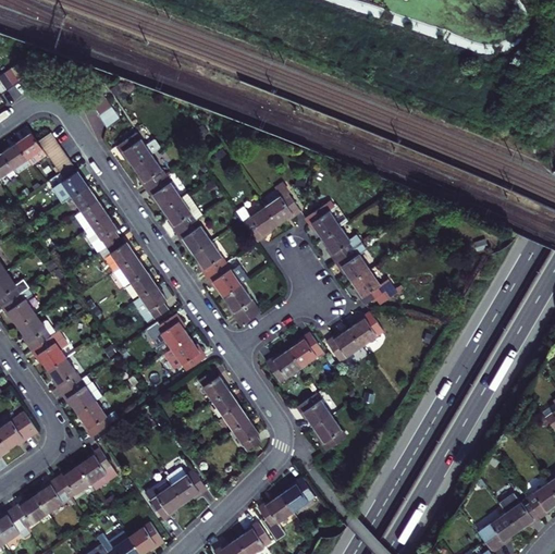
[(32,74),(23,61),(16,65),(25,78),(32,74)]
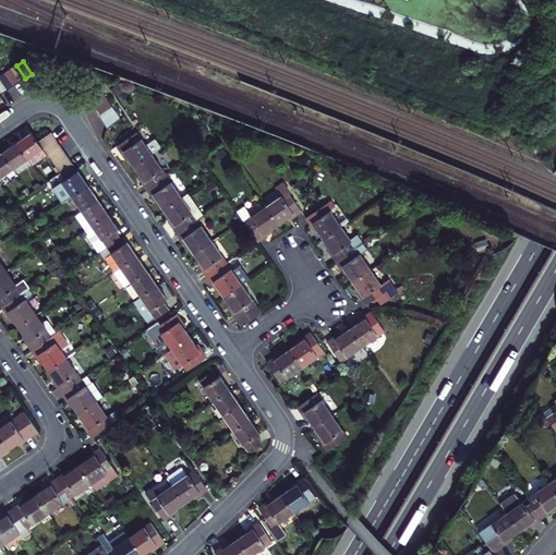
[(25,79),(16,65),(11,69),(20,82),(25,79)]
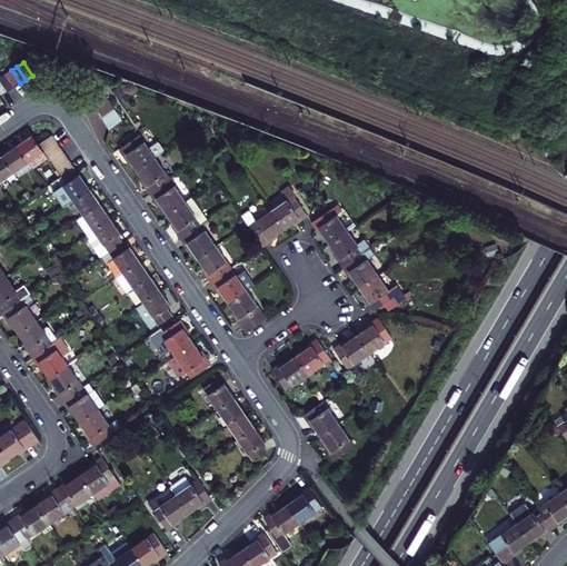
[(12,89),(20,83),(11,70),(3,76),(12,89)]
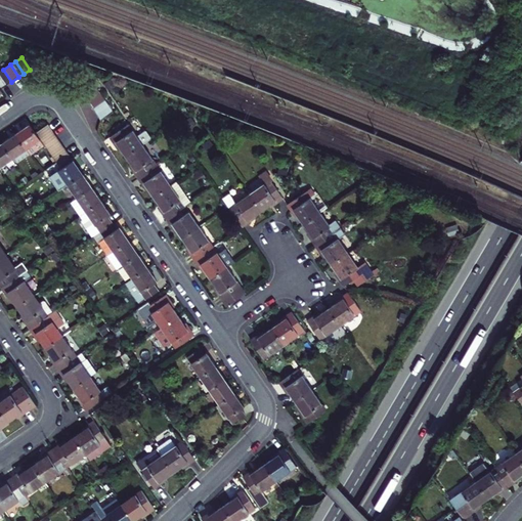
[(6,85),(11,82),(3,70),(0,72),(0,76),(6,85)]
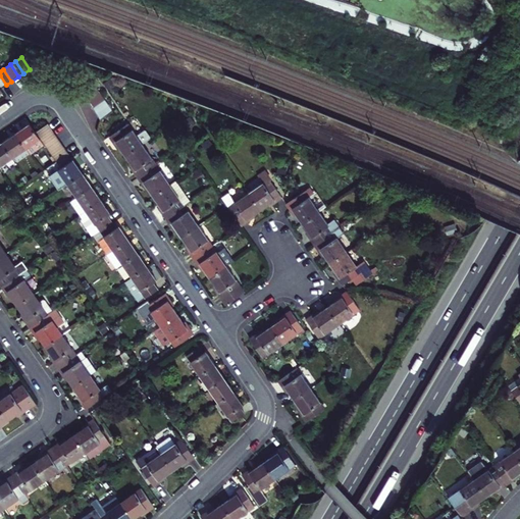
[(80,90),(84,96),(96,88),(92,82),(80,90)]
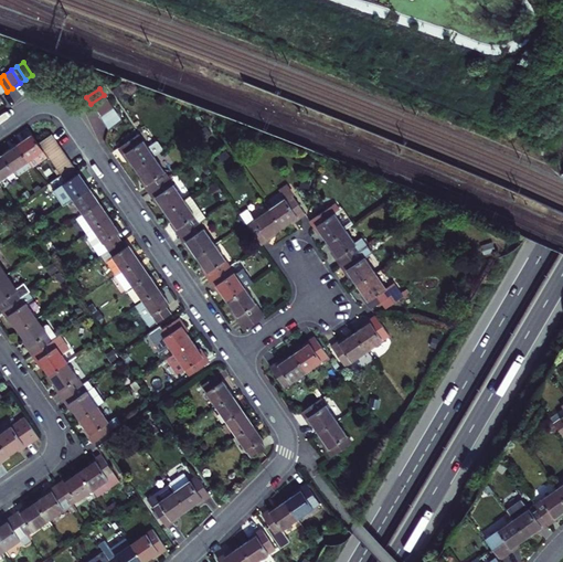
[(104,95),(91,104),(95,110),(108,102),(104,95)]
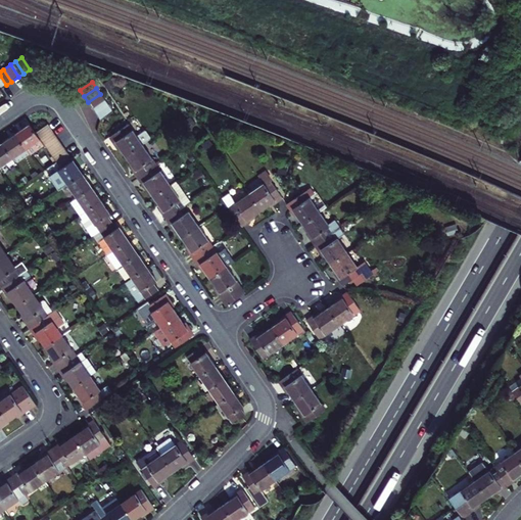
[(100,94),(88,102),(92,108),(104,100),(100,94)]
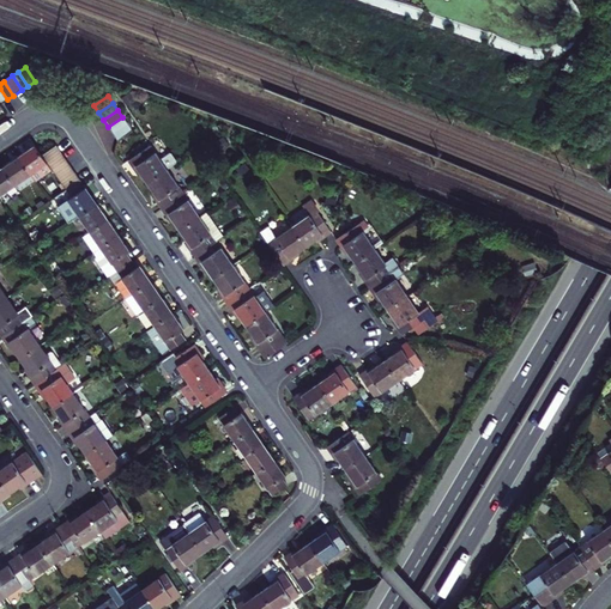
[(122,117),(108,127),(113,134),(127,125),(122,117)]
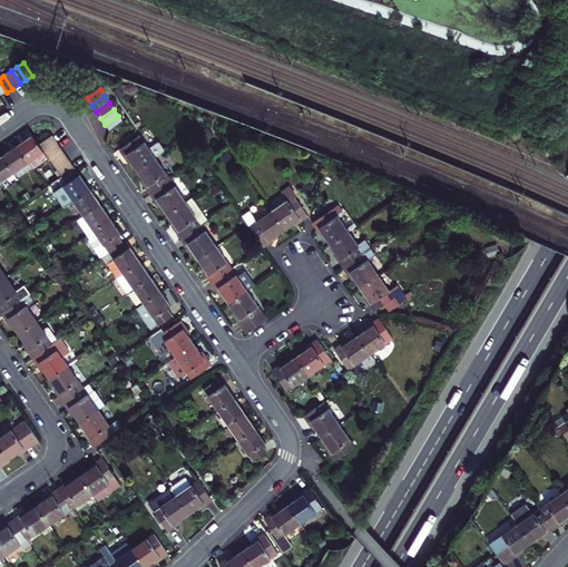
[(123,121),(118,116),(105,125),(109,130),(123,121)]
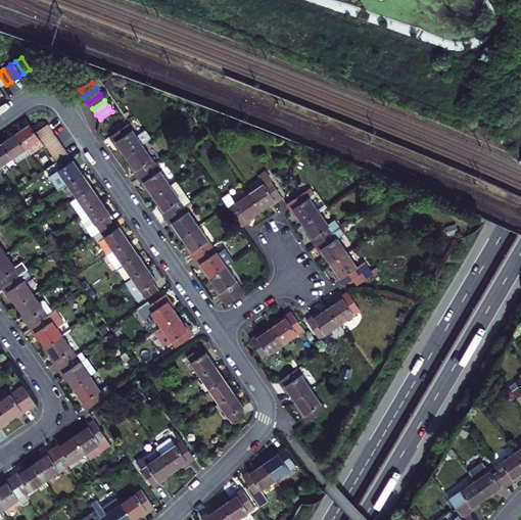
[(121,150),(125,156),(141,145),(127,124),(108,136),(115,147),(117,146),(121,150)]
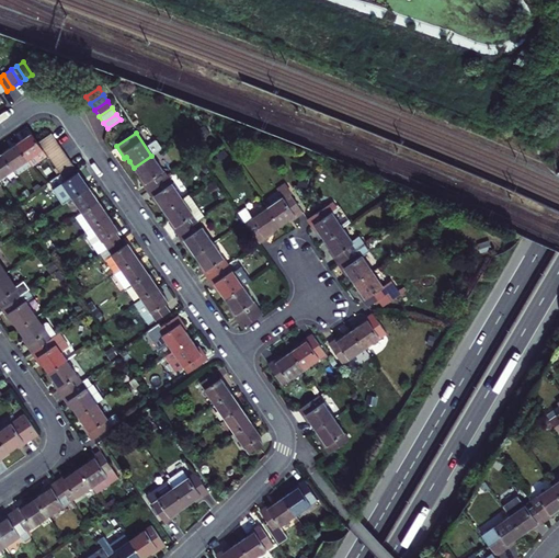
[(43,150),(38,144),(32,134),(24,138),(16,144),(27,160),(32,167),(47,156),(43,150)]
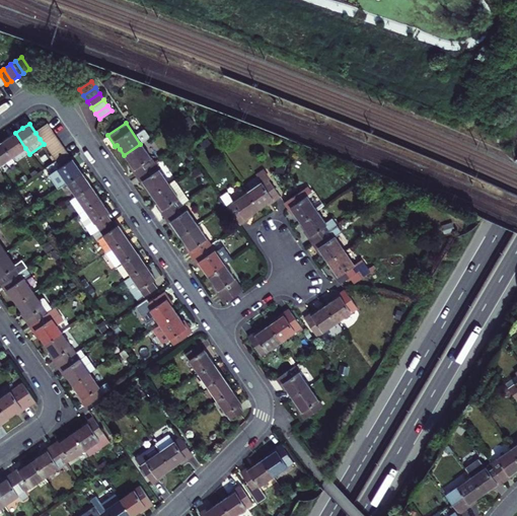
[(35,133),(40,139),(53,130),(49,125),(35,133)]
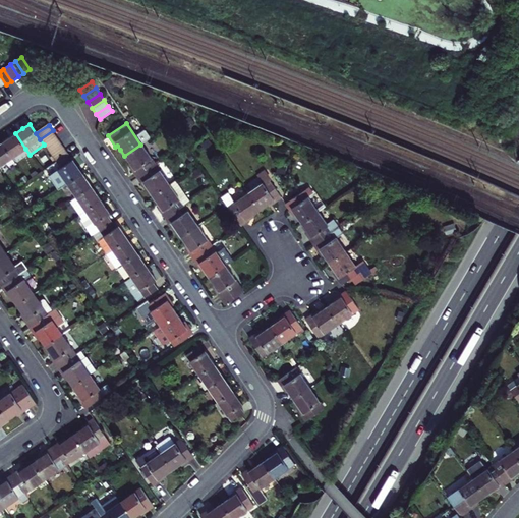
[(44,145),(44,146),(57,136),(53,130),(40,139),(44,145)]
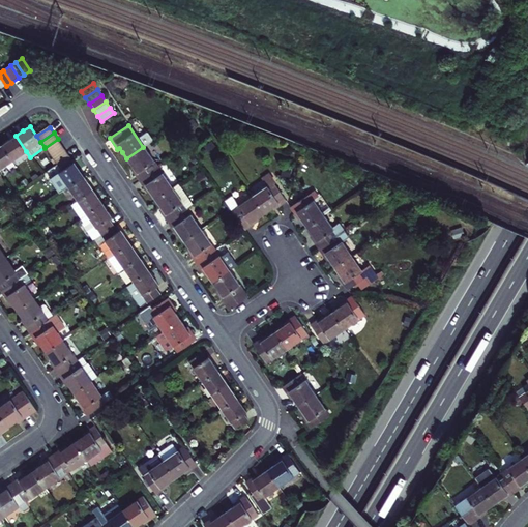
[(26,151),(16,136),(9,140),(2,145),(12,160),(26,151)]
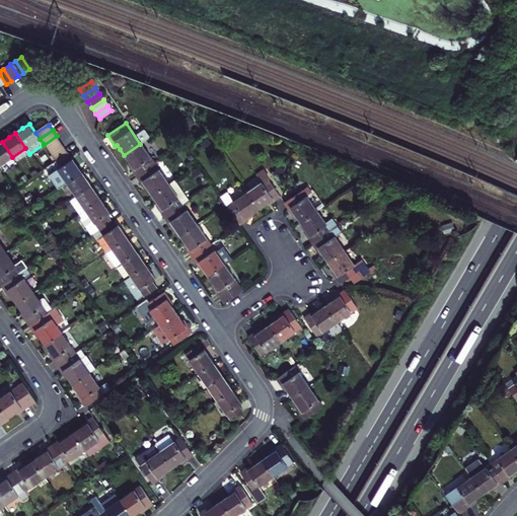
[(44,145),(48,151),(61,142),(57,136),(44,145)]
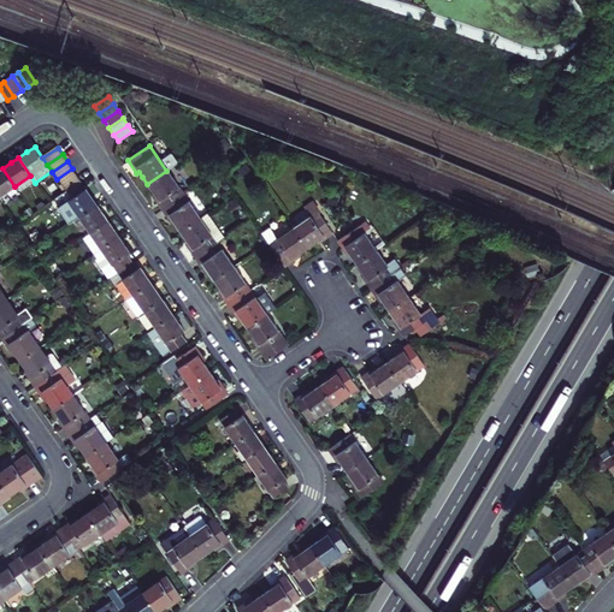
[(15,186),(3,168),(0,170),(0,195),(15,186)]
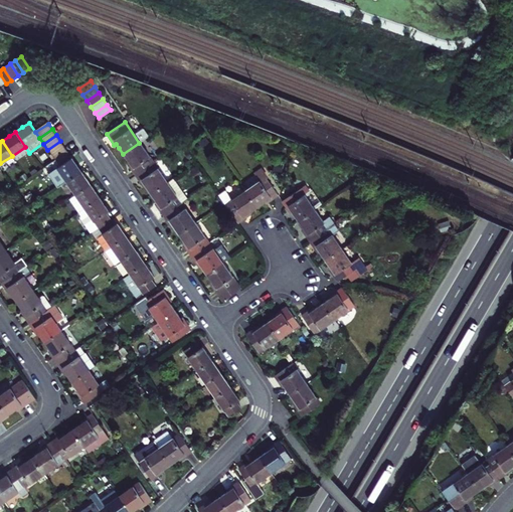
[(47,150),(51,156),(64,147),(60,141),(47,150)]
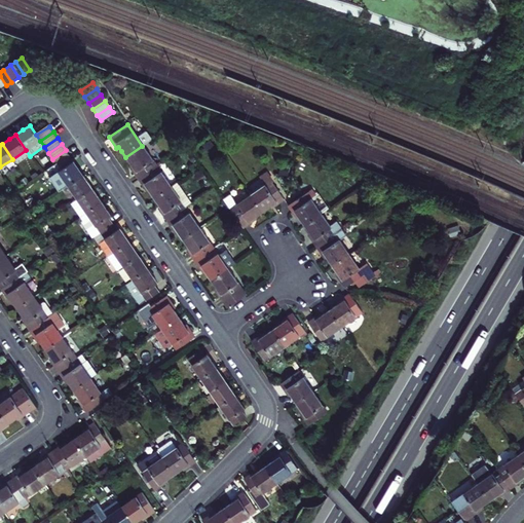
[(156,166),(142,146),(125,157),(129,162),(134,167),(132,170),(138,179),(156,166)]
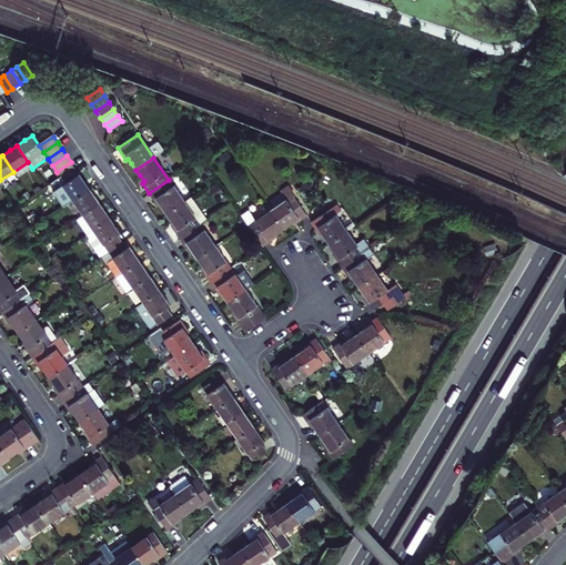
[(57,172),(61,178),(76,168),(71,162),(57,172)]
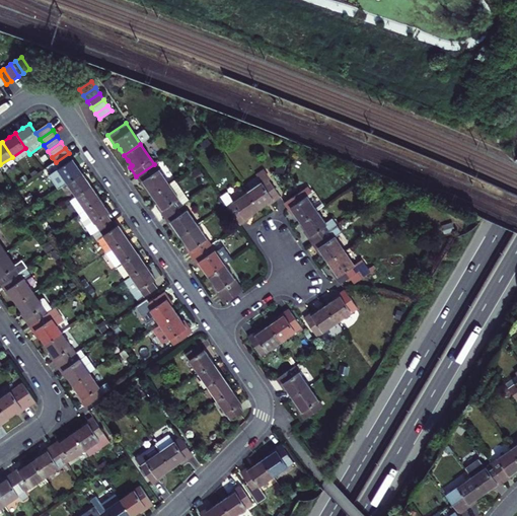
[(69,153),(56,162),(60,169),(73,160),(69,153)]
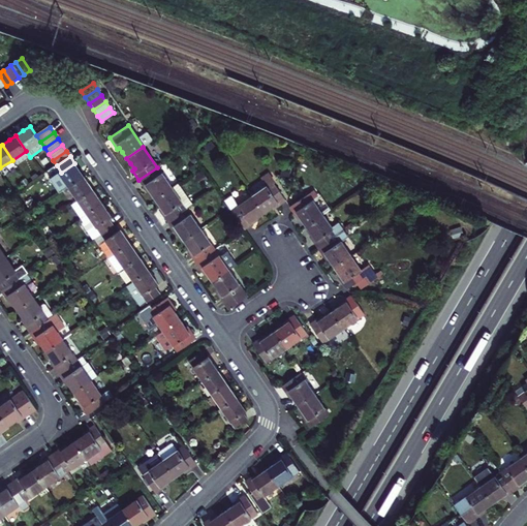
[(61,173),(57,165),(45,174),(50,179),(59,174),(68,187),(84,177),(79,169),(74,163),(61,173)]
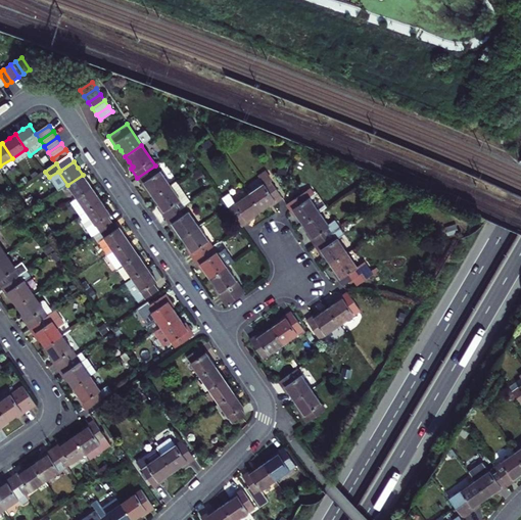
[(148,190),(152,196),(169,185),(155,166),(137,178),(144,188),(145,186),(148,190)]
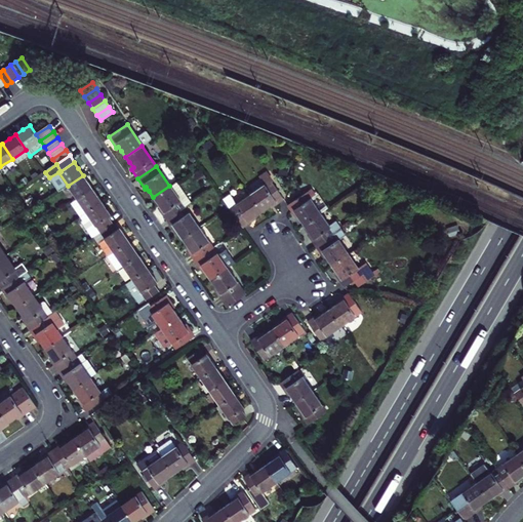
[(83,175),(68,186),(62,191),(71,204),(77,199),(92,189),(88,183),(83,175)]
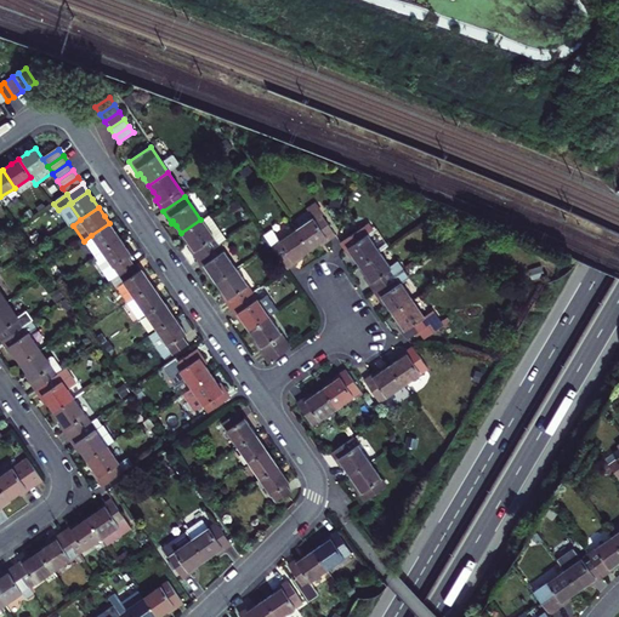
[(322,215),(296,230),(311,251),(318,245),(323,243),(324,245),(336,236),(322,215)]
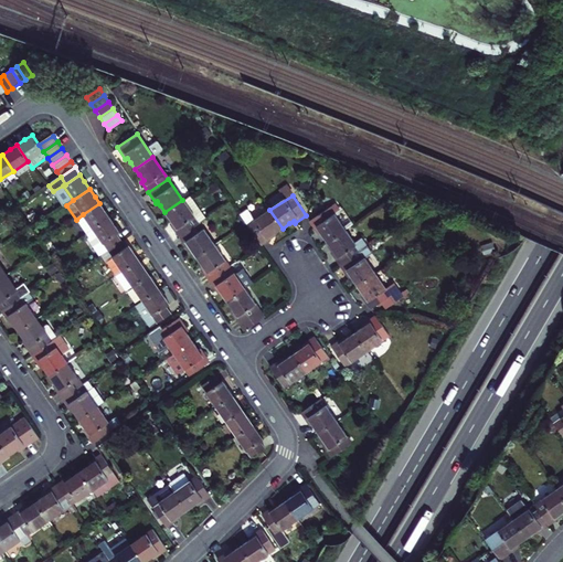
[(188,197),(182,200),(198,222),(203,219),(188,197)]
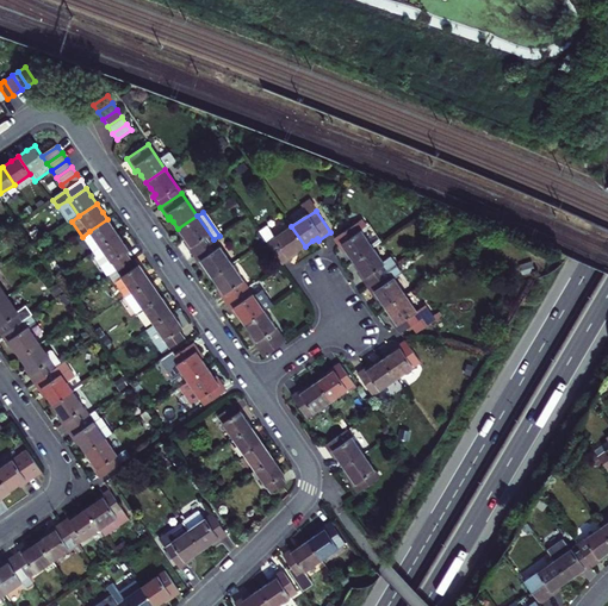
[(184,243),(192,255),(213,239),(197,216),(178,229),(182,236),(186,242),(184,243)]
